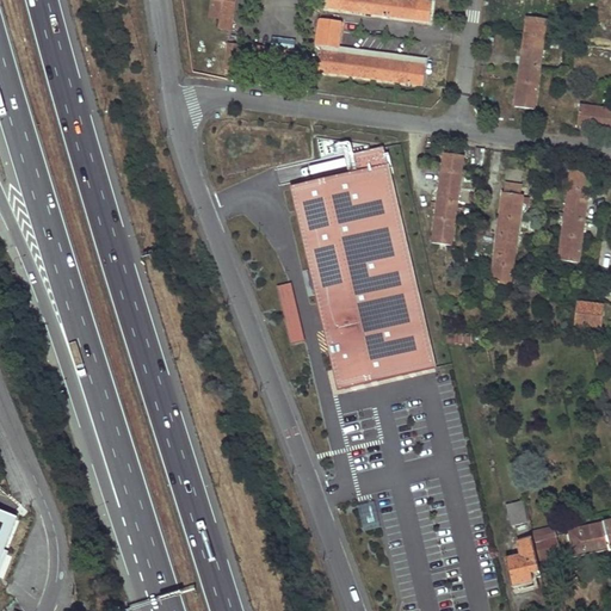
[(223,0),(210,0),(209,17),(220,18),(218,29),(229,30),(233,1),(223,0)]
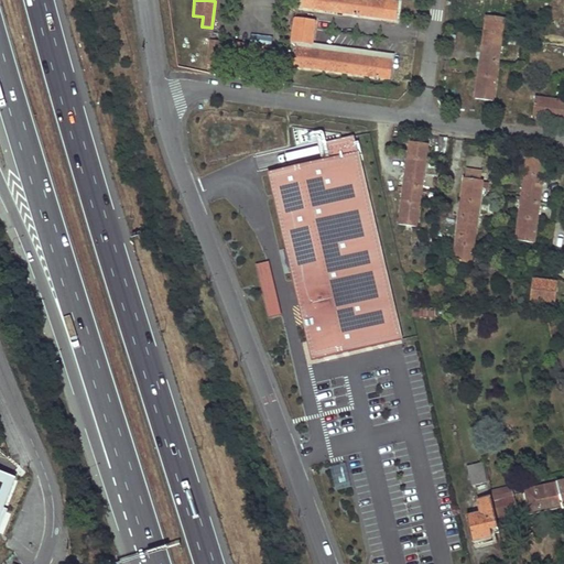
[(377,0),(301,0),(301,8),(394,21),(398,3),(377,0)]
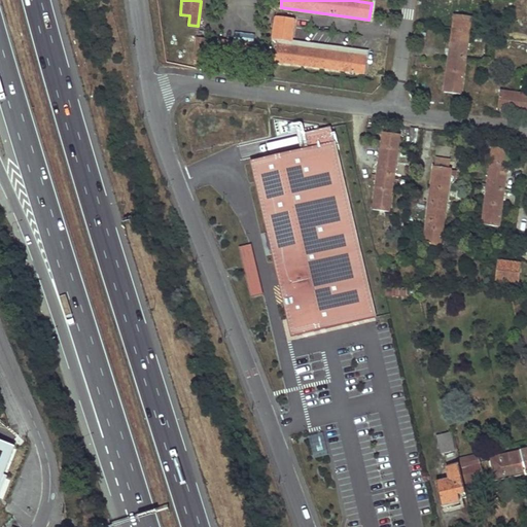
[(276,14),(271,53),(275,53),(273,62),(364,75),(367,53),(292,41),(295,18),(276,14)]
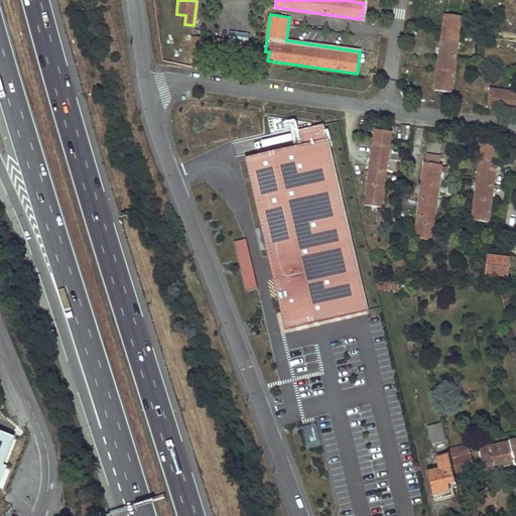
[(436,57),(431,90),(448,92),(460,17),(442,14),(436,57)]
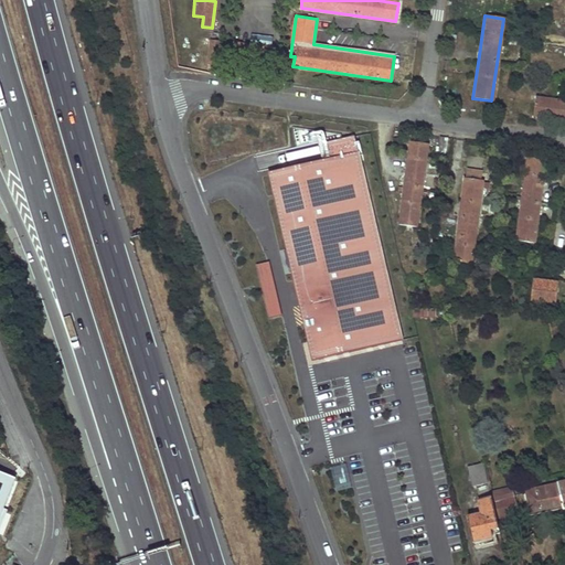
[(211,41),(208,65),(215,67),(219,43),(211,41)]
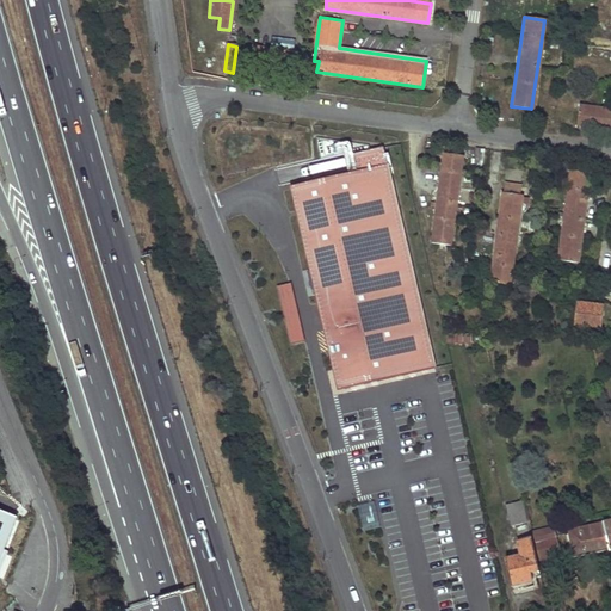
[(610,109),(580,105),(576,124),(610,128),(610,109)]
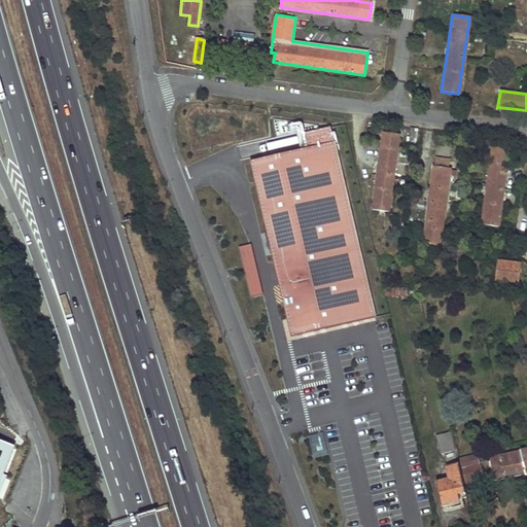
[(301,135),(304,150),(248,164),(290,339),(377,318),(335,143),(330,128),(301,135)]
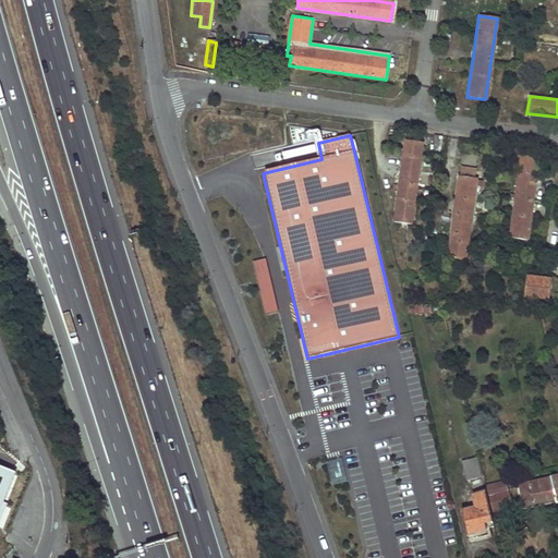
[(404,141),(393,221),(411,225),(423,143),(414,142),(404,141)]
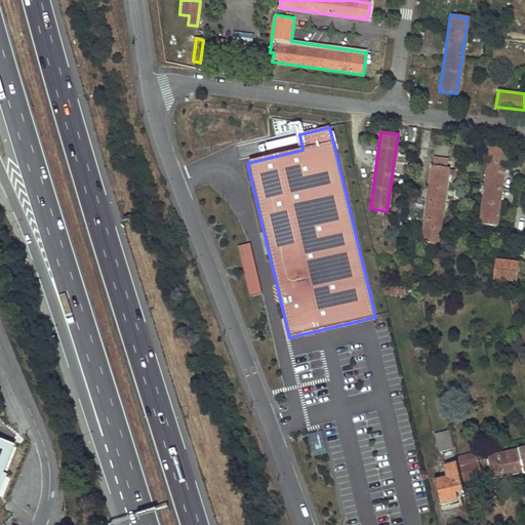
[(490,148),(480,224),(495,226),(506,150),(498,149),(490,148)]
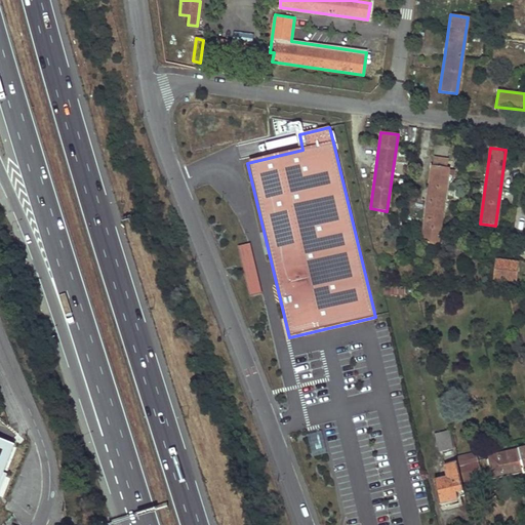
[(431,167),(420,244),(437,246),(447,169),(439,168),(431,167)]
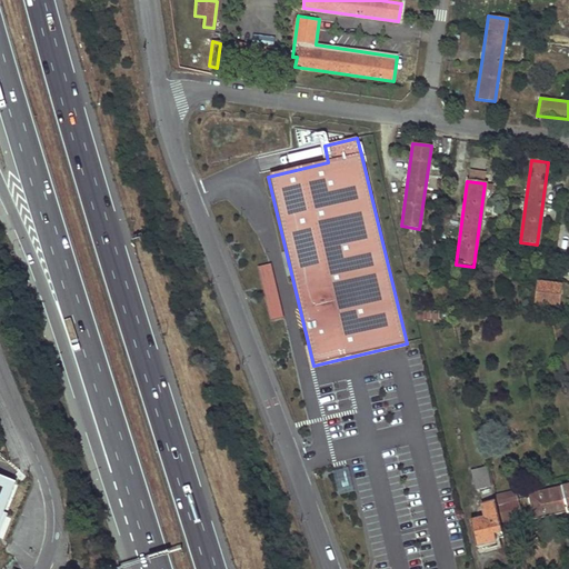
[(270,321),(283,318),(271,263),(257,267),(270,321)]
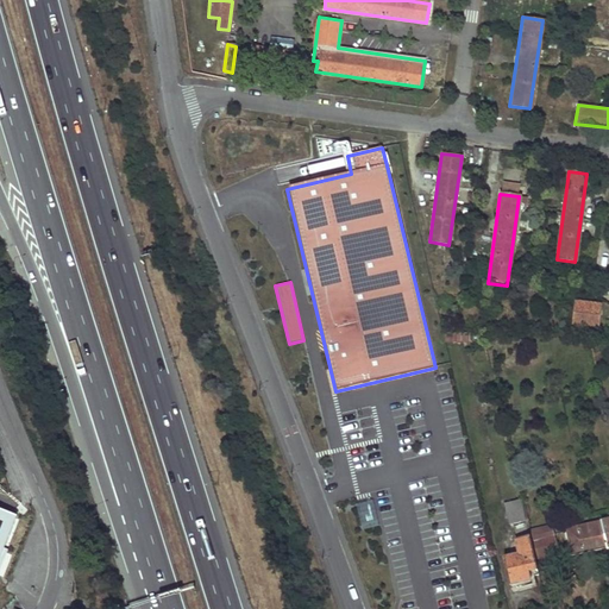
[(573,305),(571,326),(595,330),(597,308),(573,305)]
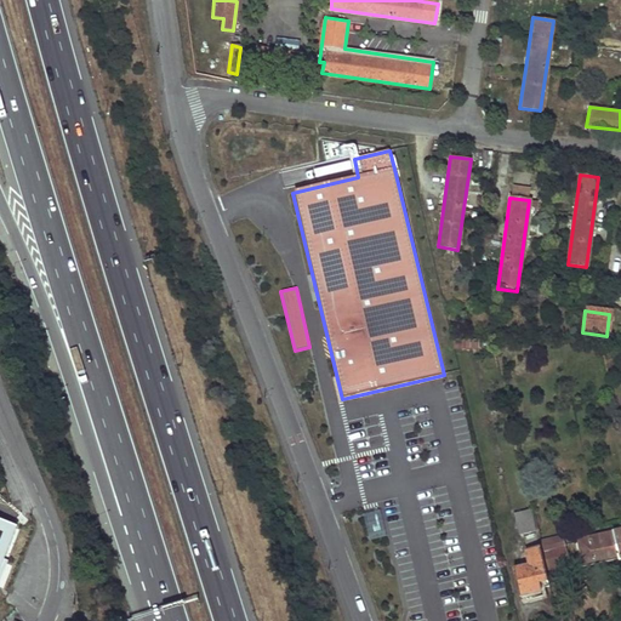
[(380,511),(363,514),(369,541),(386,536),(380,511)]
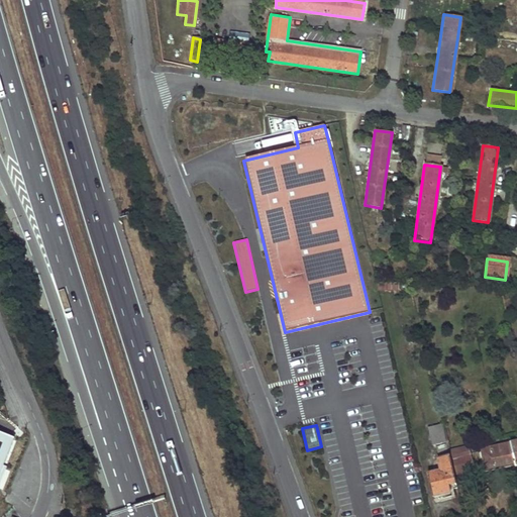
[(441,425),(428,427),(433,446),(445,443),(441,425)]
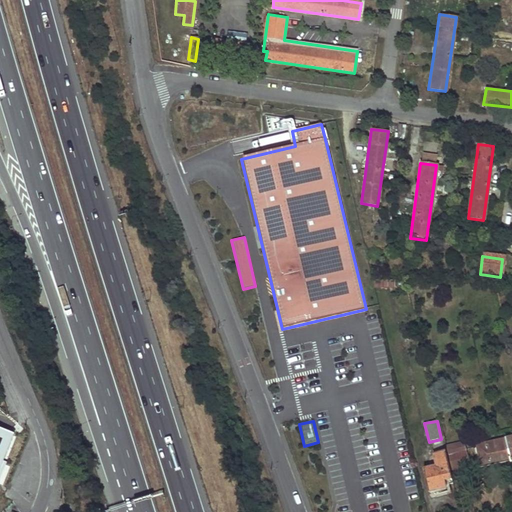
[(0,482),(9,486),(27,439),(0,428),(0,482)]
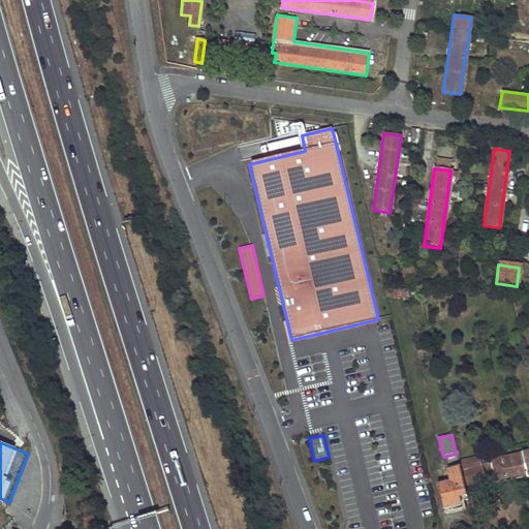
[(528,453),(492,461),(496,484),(528,476),(528,453)]
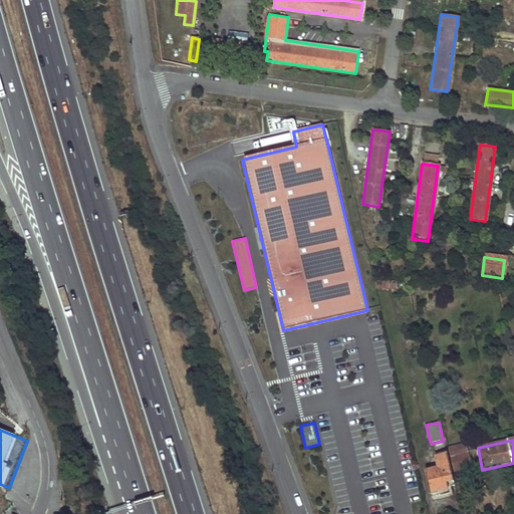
[(465,445),(445,449),(446,454),(449,466),(450,471),(470,467),(465,445)]
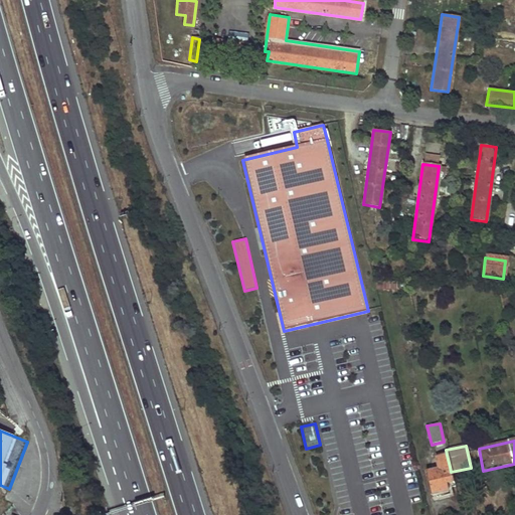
[(447,455),(435,457),(438,470),(450,467),(447,455)]
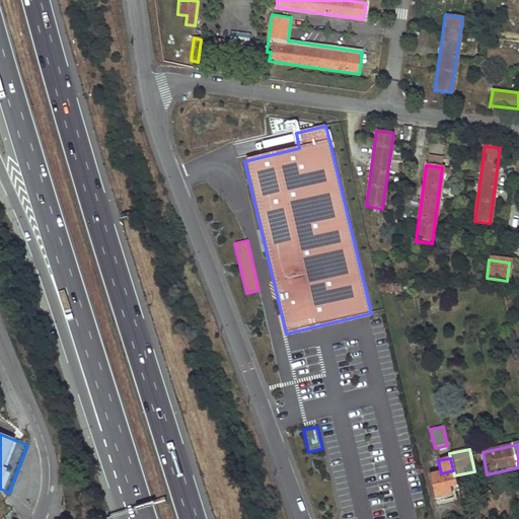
[(441,473),(428,475),(433,497),(451,493),(450,486),(456,484),(454,475),(453,470),(441,473)]
